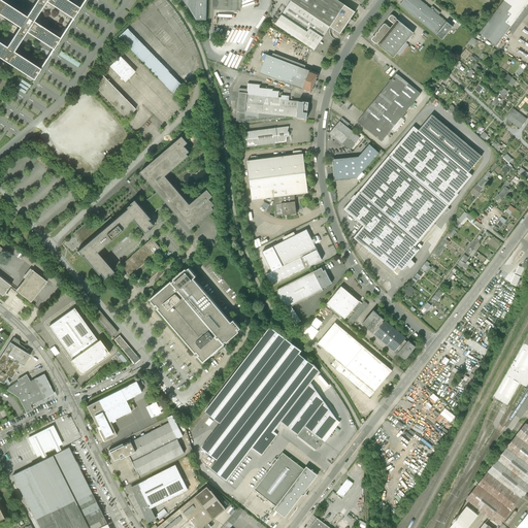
[(80,8),(67,0),(36,0),(26,17),(0,0),(0,14),(19,27),(6,46),(0,42),(0,58),(33,79),(40,69),(13,52),(26,32),(54,50),(60,38),(33,21),(46,1),(73,19),(80,8)]
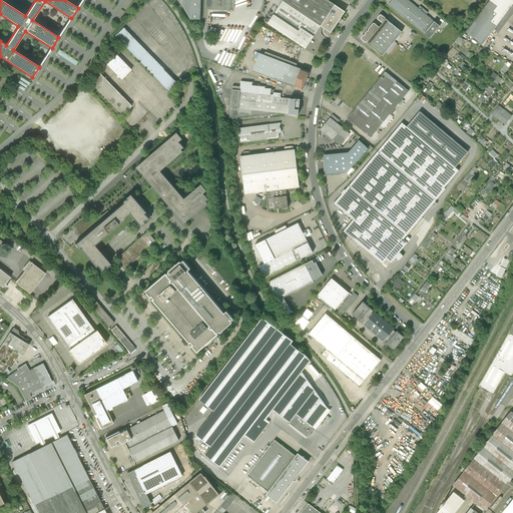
[(176,0),(182,7),(190,20),(200,20),(200,0),(176,0)]
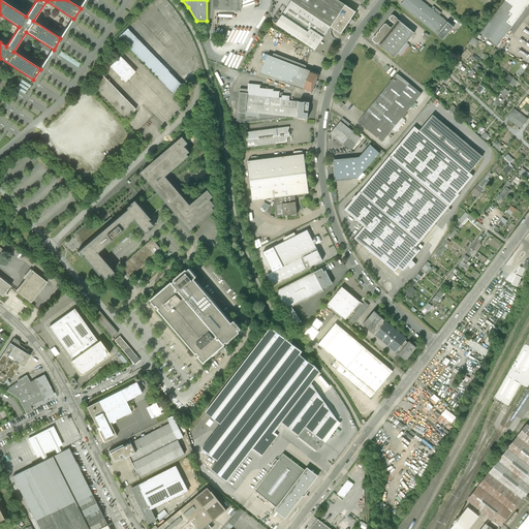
[(239,11),(239,0),(217,0),(217,10),(239,11)]
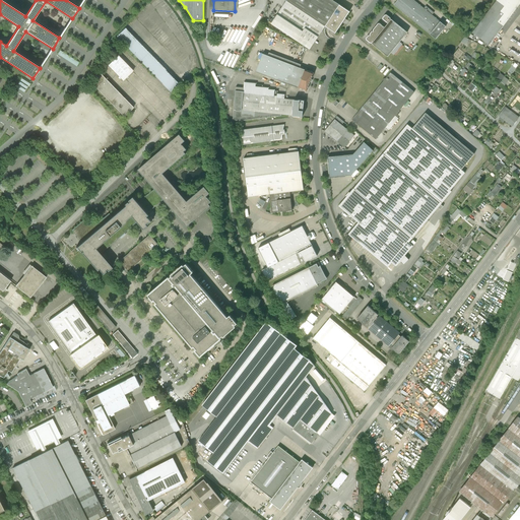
[(286,0),(286,1),(325,26),(326,27),(328,28),(329,29),(335,34),(344,20),(349,12),(330,0),(286,0)]
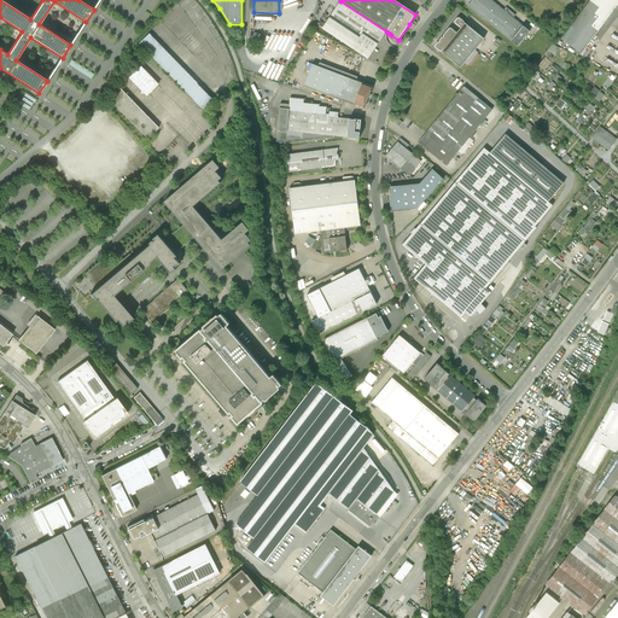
[(505,6),(502,10),(490,0),(472,0),(467,7),(516,47),(529,31),(512,17),(514,15),(505,6)]
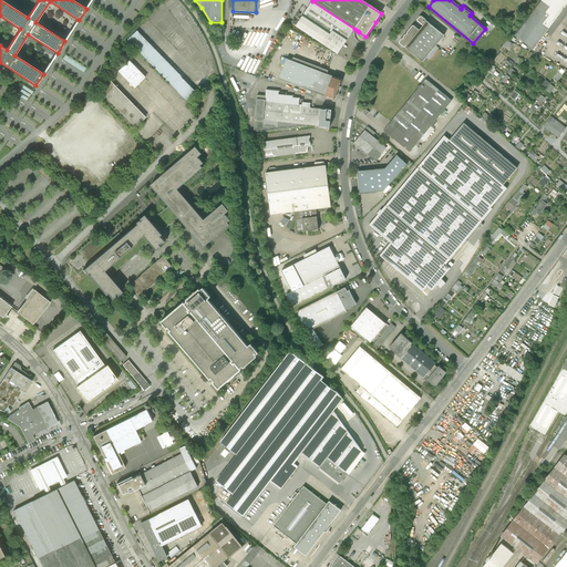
[(566,3),(566,0),(540,0),(515,35),(533,50),(566,3)]
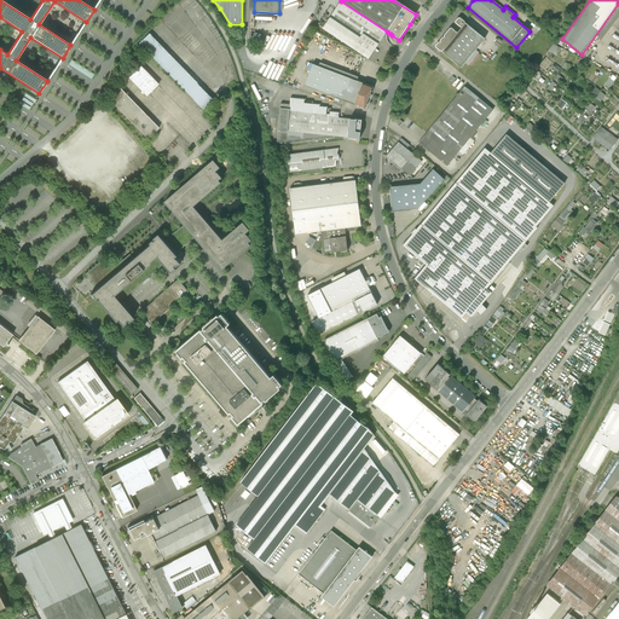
[(381,41),(387,32),(341,1),(323,29),(369,59),(380,44),(381,41)]
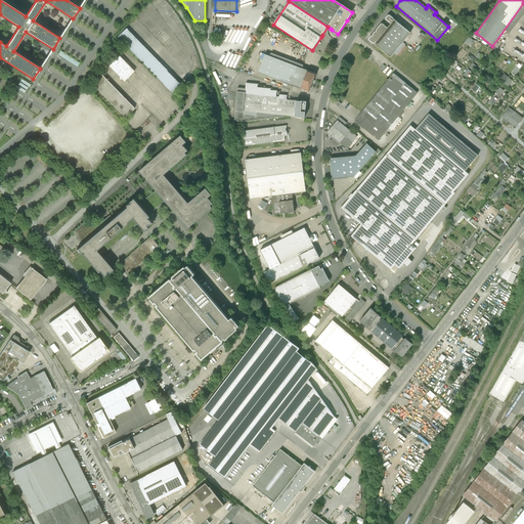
[(390,23),(387,28),(382,24),(381,25),(376,30),(377,32),(375,32),(373,34),(374,36),(372,36),(369,39),(369,40),(373,43),(376,42),(375,44),(390,56),(410,33),(394,19),(393,19),(393,18),(389,15),(388,15),(386,17),(386,19),(390,23)]
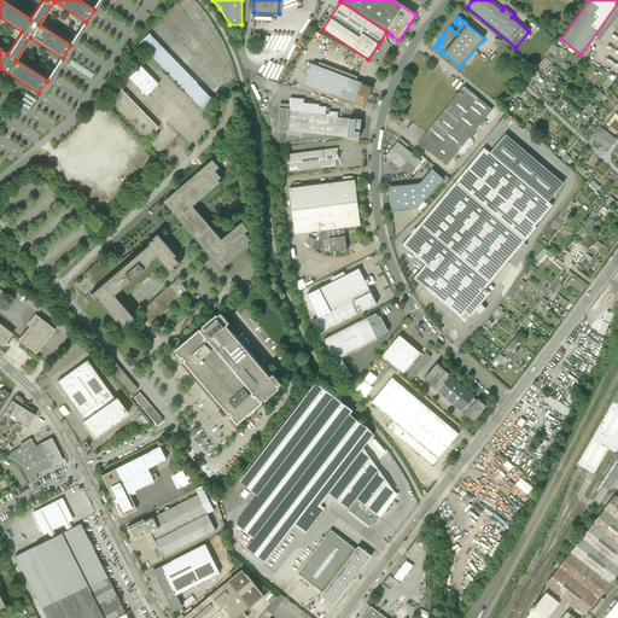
[(149,34),(139,44),(203,110),(214,100),(149,34)]
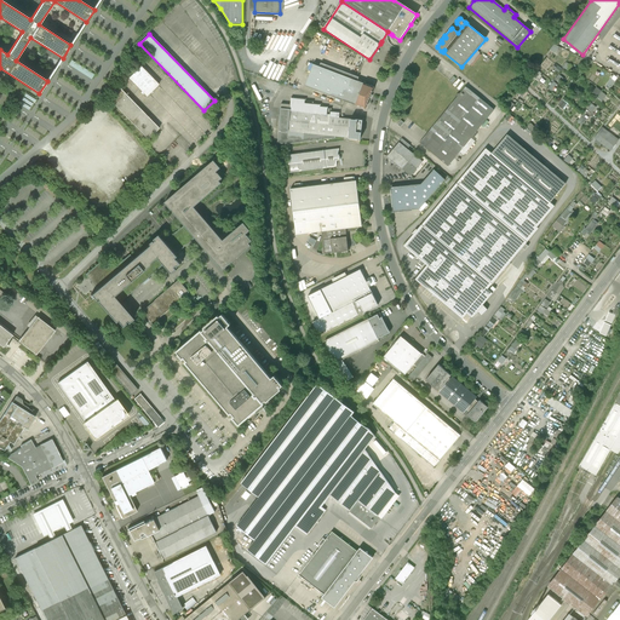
[(72,61),(70,64),(92,78),(93,75),(87,70),(72,61)]
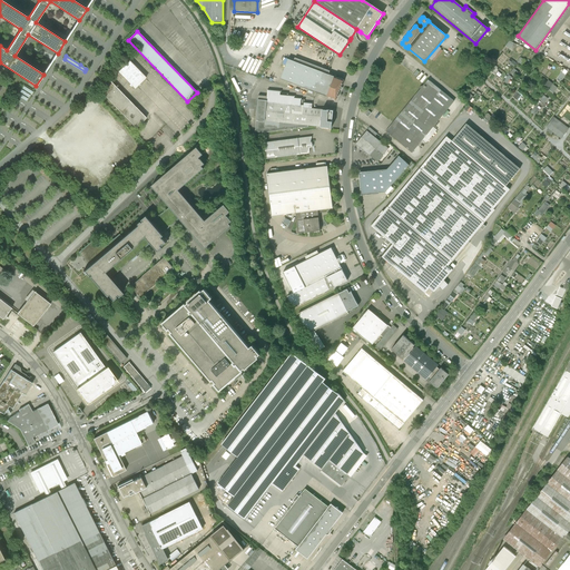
[(288,58),(281,78),(336,99),(343,79),(328,74),(330,70),(296,58),(294,61),(288,58)]
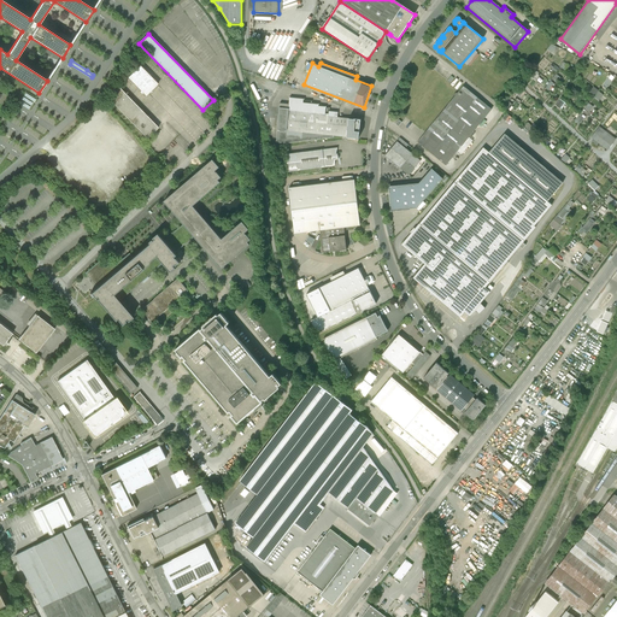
[(140,66),(128,77),(146,97),(158,84),(140,66)]
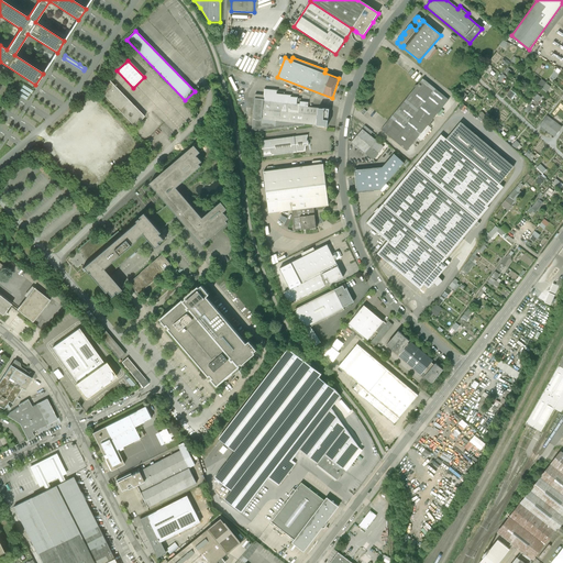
[(423,78),(381,130),(407,151),(449,99),(423,78)]
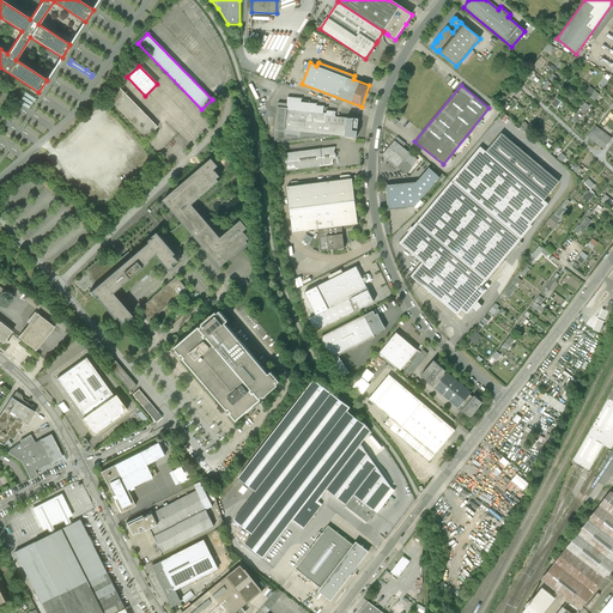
[(586,92),(596,99),(601,93),(590,86),(586,92)]
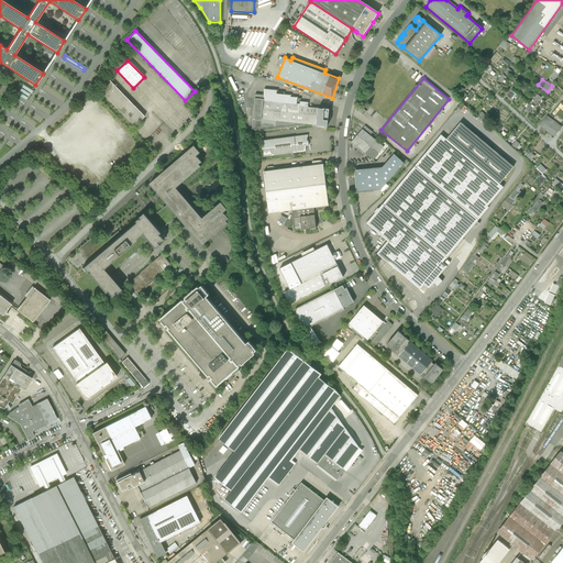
[(109,80),(98,90),(134,127),(144,117),(109,80)]
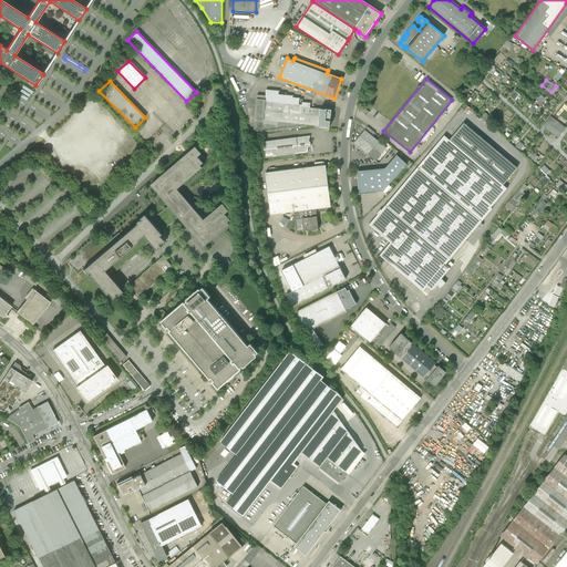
[(267,90),(266,95),(266,101),(299,104),(300,99),(294,98),(294,95),(279,94),(279,91),(267,90)]
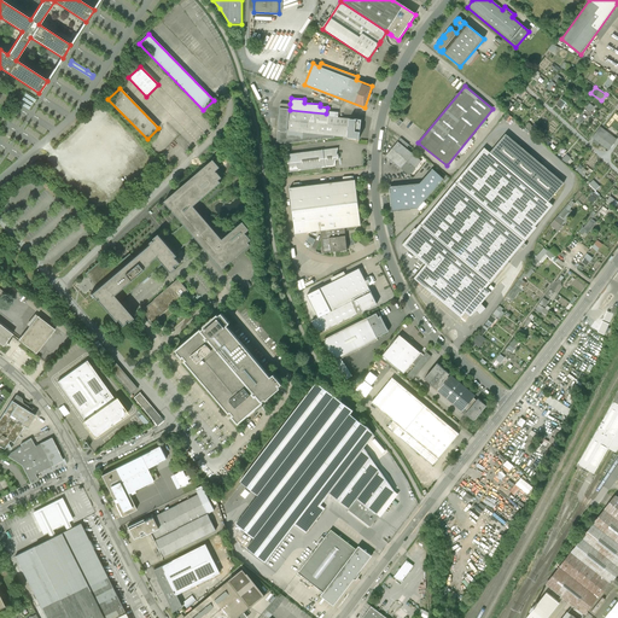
[(564,109),(567,103),(561,98),(557,104),(564,109)]
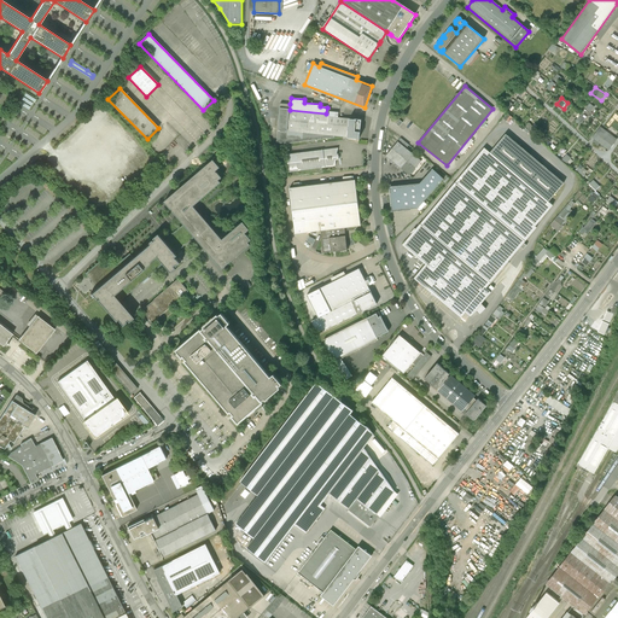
[(280,103),(278,130),(287,130),(290,110),(290,104),(280,103)]
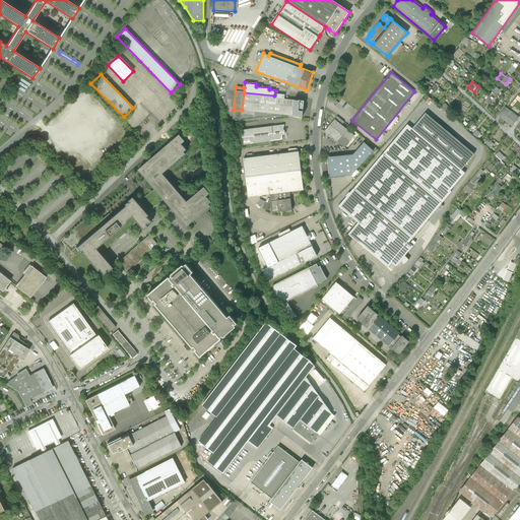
[(281,114),(294,115),(295,100),(284,99),(277,98),(277,96),(274,95),(244,92),(242,110),(281,114)]
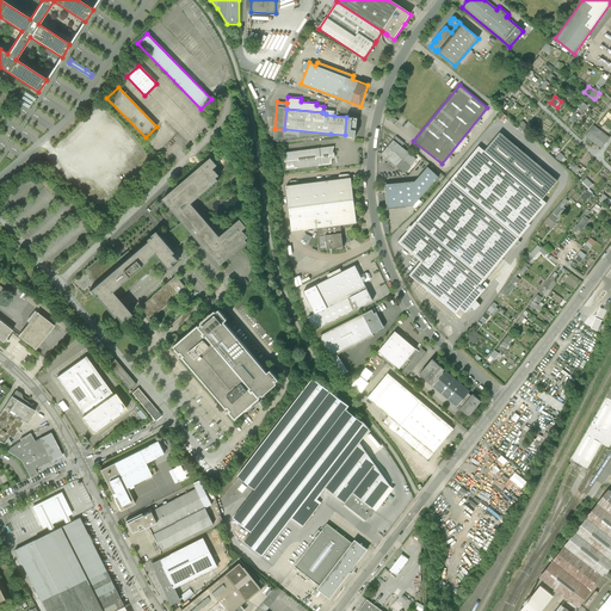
[(575,113),(569,119),(574,123),(579,117),(575,113)]
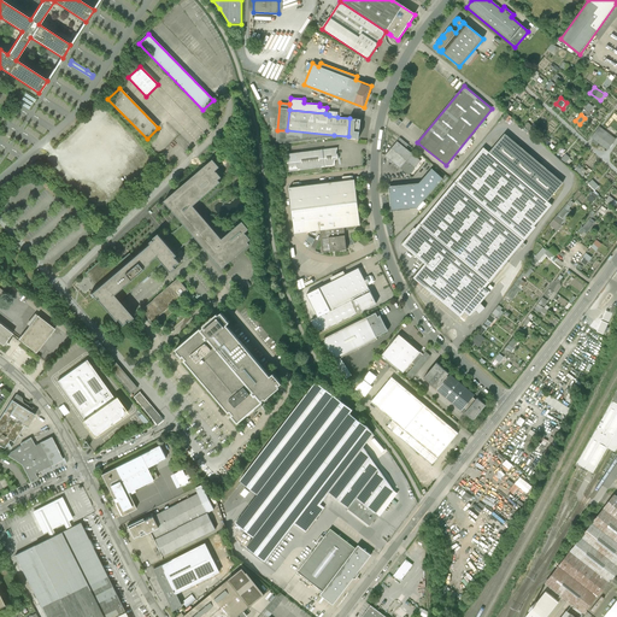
[(362,119),(350,118),(348,136),(360,137),(362,119)]
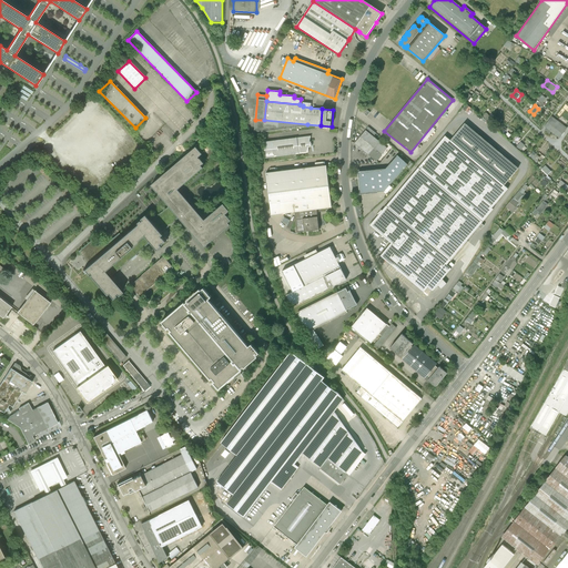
[(553,117),(545,127),(559,138),(567,128),(553,117)]
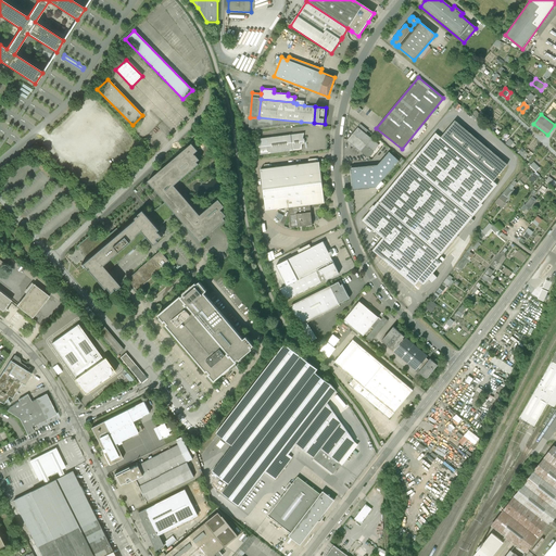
[(301,124),(301,122),(258,117),(250,117),(249,128),(256,129),(301,124)]
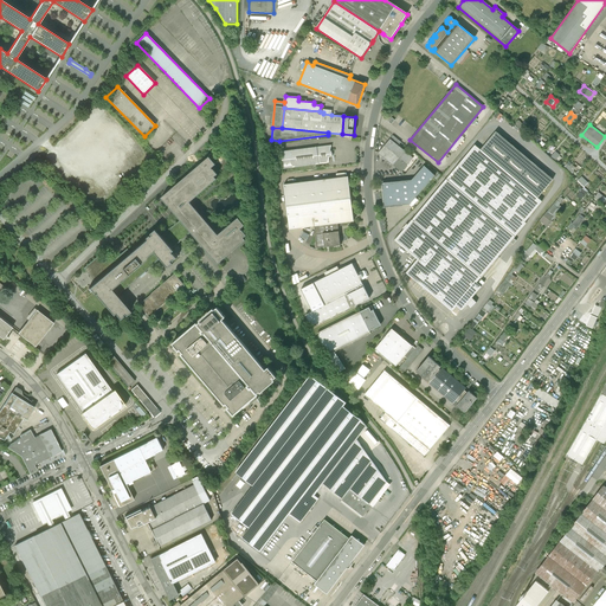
[(555,178),(497,130),(482,149),(476,143),(395,239),(411,253),(410,257),(413,260),(416,257),(418,259),(406,272),(452,311),(457,305),(463,310),(469,304),(471,308),(477,302),(472,297),(482,285),(477,282),(511,242),(514,244),(517,239),(515,237),(527,221),(526,220),(543,200),(540,197),(555,178)]
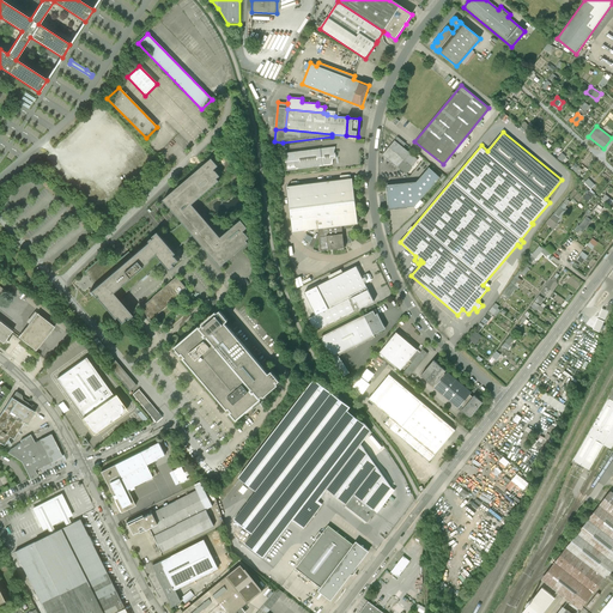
[(398,138),(395,141),(404,147),(406,144),(398,138)]
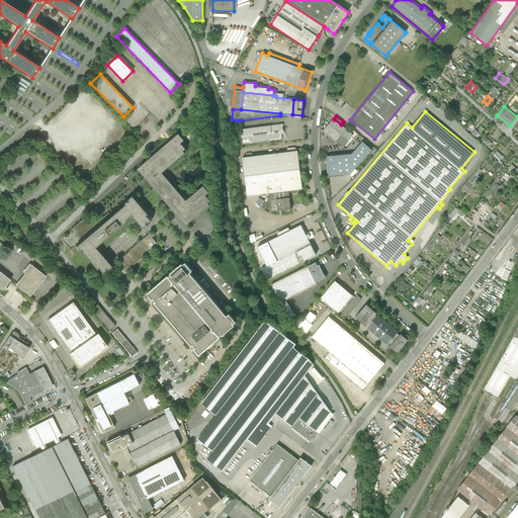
[(341,124),(334,119),(324,132),(344,147),(353,135),(341,124)]
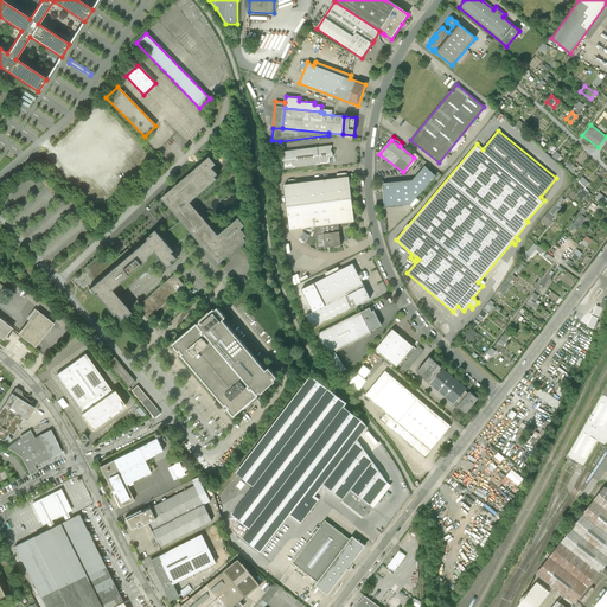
[(282,152),(285,168),(330,164),(330,157),(333,155),(332,145),(282,152)]
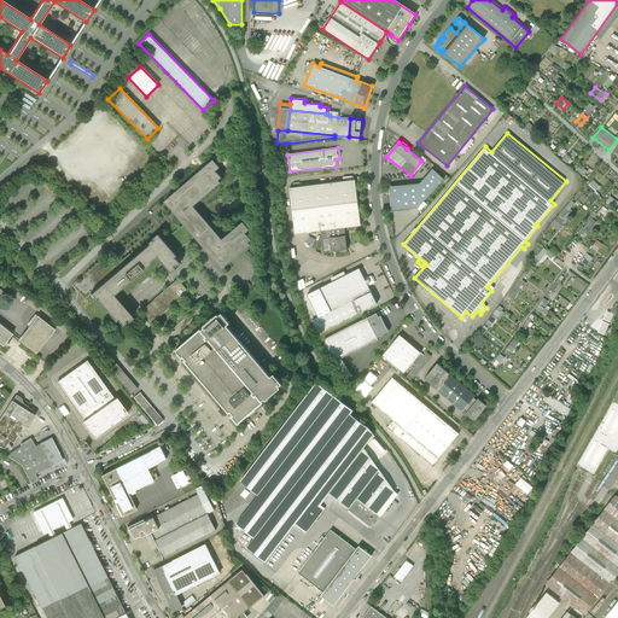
[(566,155),(563,159),(570,164),(573,159),(566,155)]
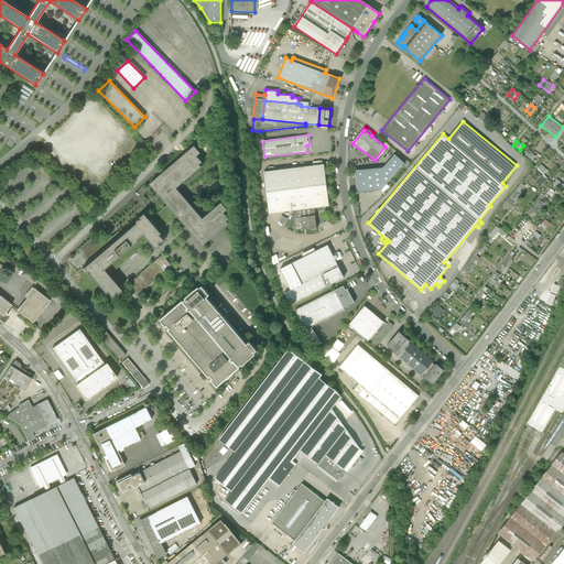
[(195,145),(150,184),(158,192),(169,205),(177,216),(203,246),(209,239),(226,226),(229,223),(227,220),(229,218),(224,213),(228,209),(221,203),(203,218),(176,187),(202,166),(199,164),(203,161),(197,155),(201,152),(195,145)]
